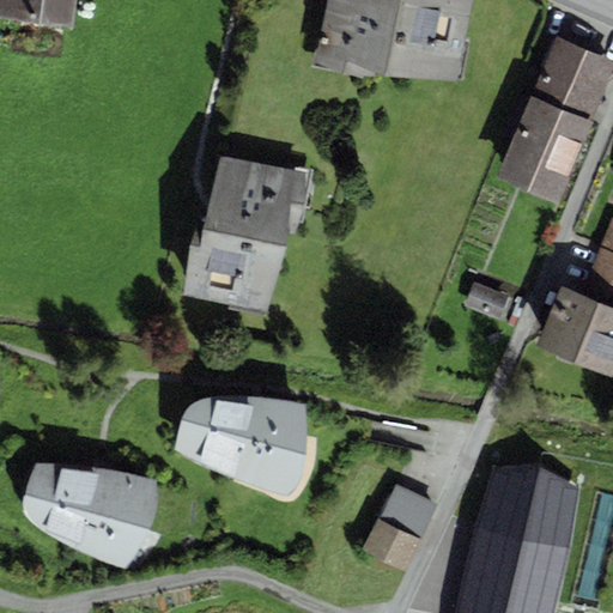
[(0,0),(0,16),(71,26),(74,0),(0,0)]
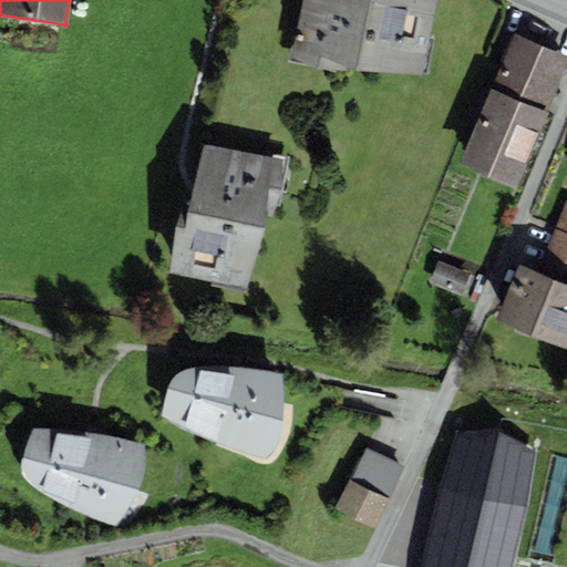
[(301,0),(290,62),(347,71),(347,68),(423,75),(436,0),(301,0)]
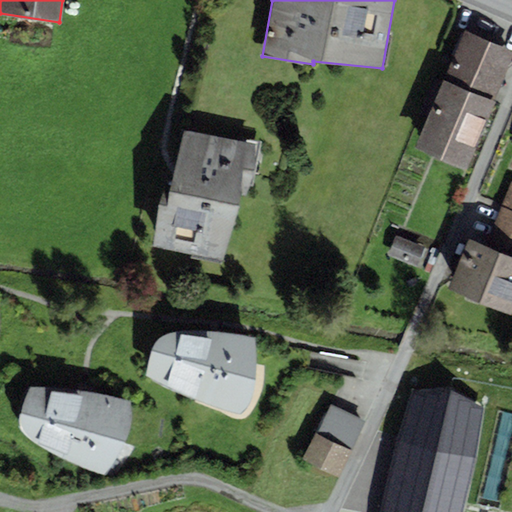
[(511,57),(511,53),(463,32),(412,148),(463,171),(511,57)]
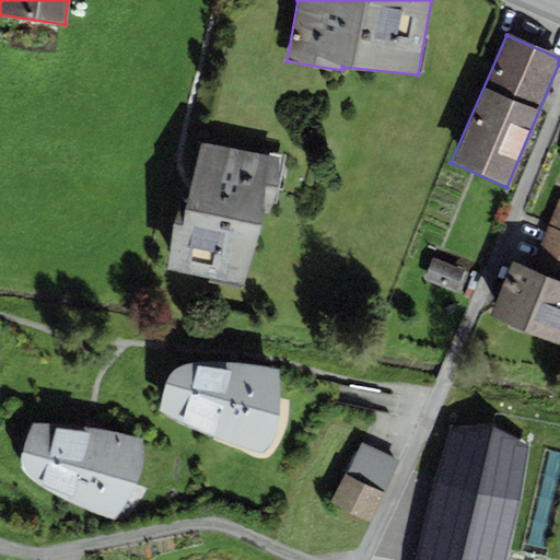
[(284,159),(199,142),(185,208),(177,206),(166,271),(244,283),(258,237),(265,202),(276,203),(284,159)]
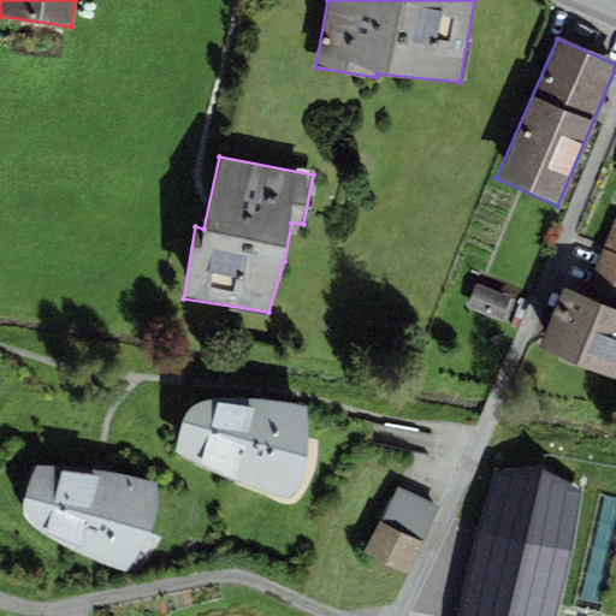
[(615,219),(584,296),(563,288),(538,348),(615,380),(615,377),(615,219)]
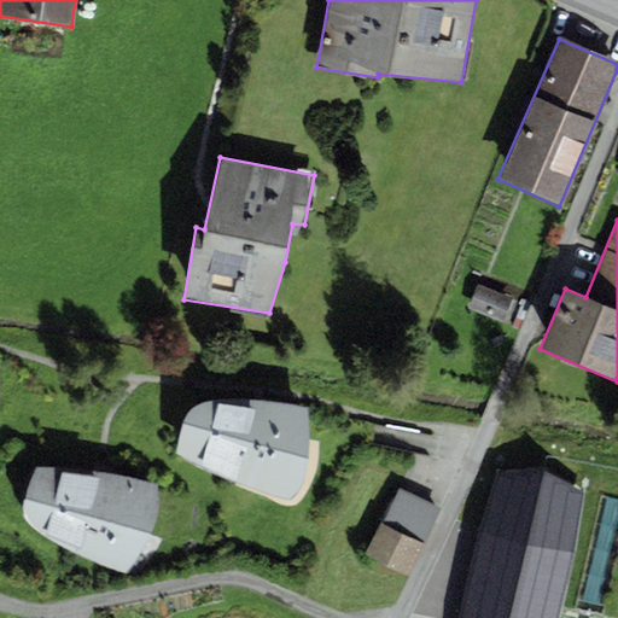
[(513,298),(477,284),(467,309),(502,324),(513,298)]
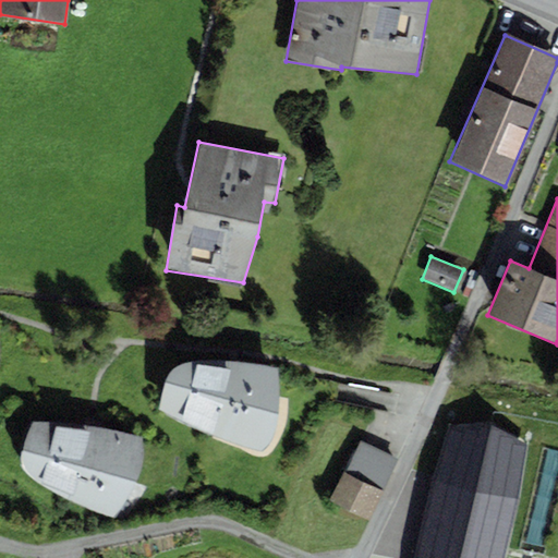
[(161,389),(158,410),(198,429),(230,441),(257,451),(262,451),(265,449),(271,440),(275,432),(278,419),(279,397),(278,367),(239,361),(217,360),(195,361),(181,363),(173,367),(167,376),(161,389)]
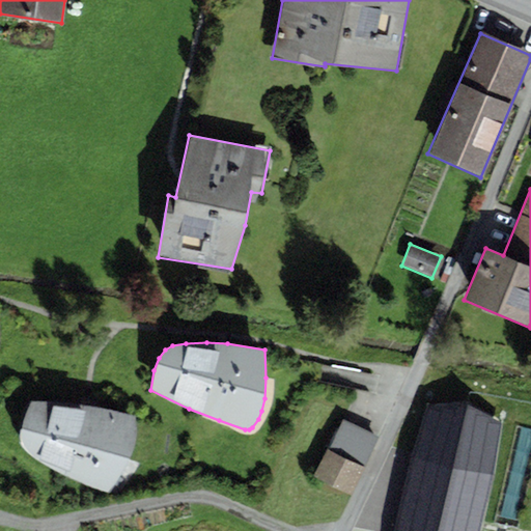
[(494,420),(471,401),(455,403),(440,404),(420,446),(393,530),(473,530),(488,468),(494,420)]
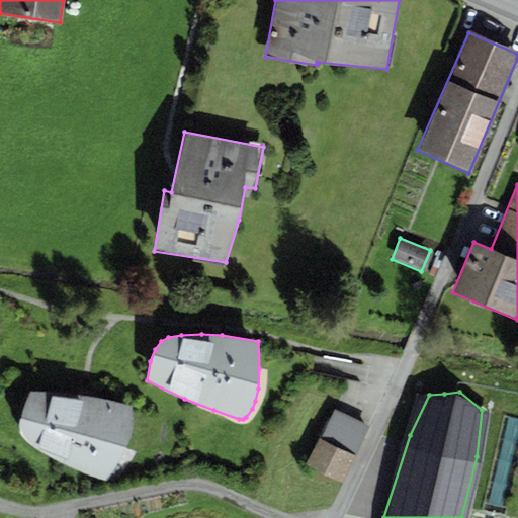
[(70,396),(28,393),(22,411),(20,423),(21,433),(25,440),(35,448),(53,459),(71,469),(105,482),(119,459),(128,440),(133,428),(135,420),(133,410),(132,407),(127,405),(101,400),(70,396)]
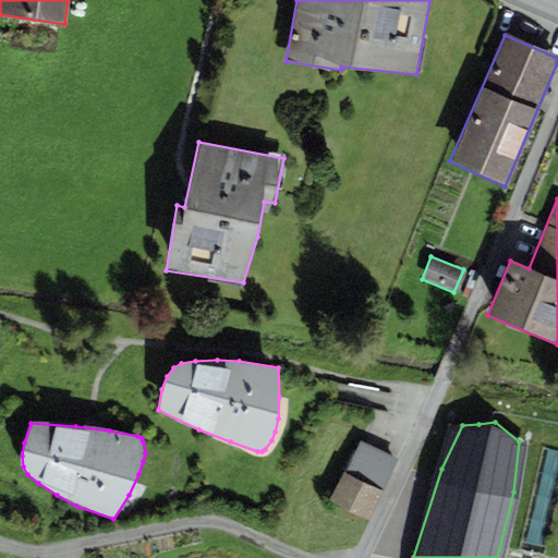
[(398,460),(360,441),(346,473),(384,490),(398,460)]
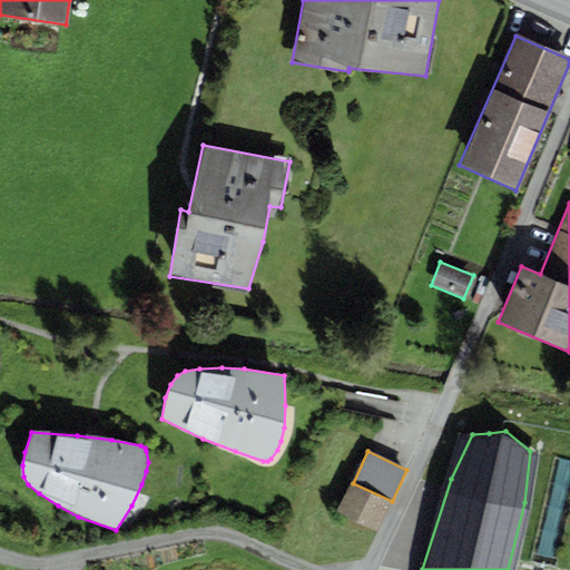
[(392,501),(353,483),(351,482),(335,512),(376,532),(392,501)]
